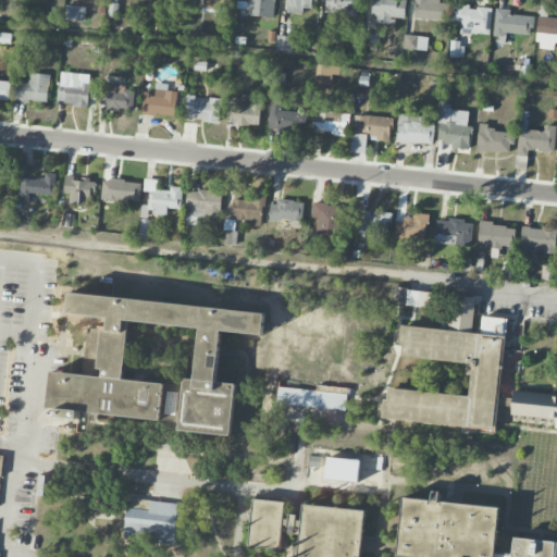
[(230,0),(202,0),(201,8),(220,10),(221,3),(230,4),(230,0)]
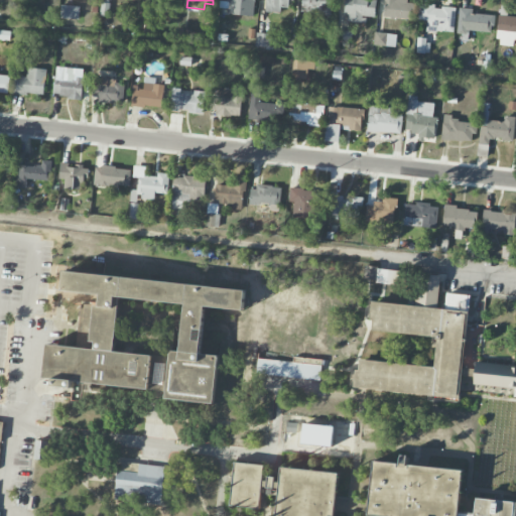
[(254,16),(254,0),(219,0),(219,14),(254,16)]
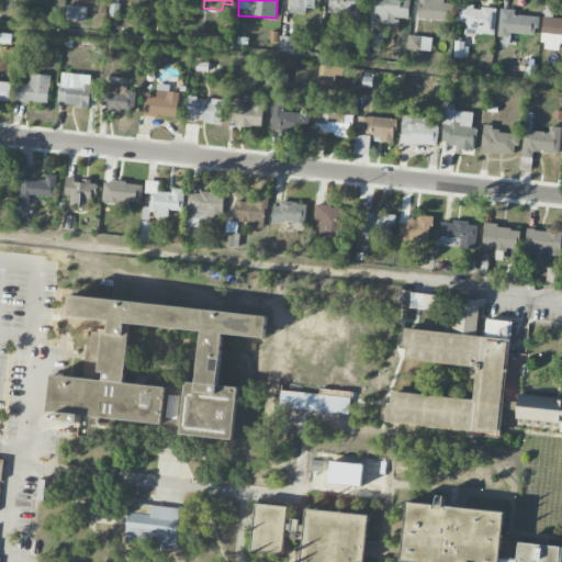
[(317,0),(290,0),(290,13),(306,13),(306,8),(317,9),(317,0)]
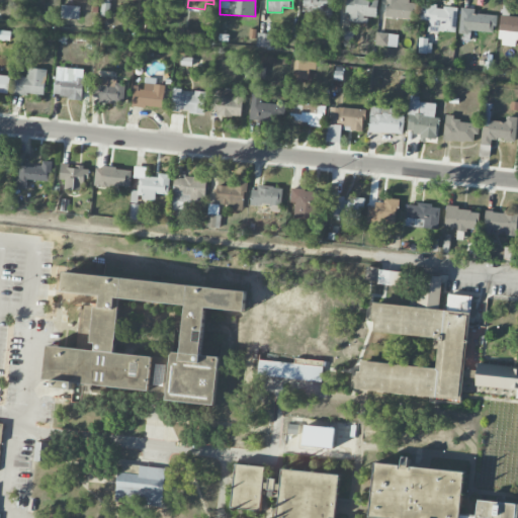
[(303,0),(303,13),(333,14),(333,0),(303,0)]
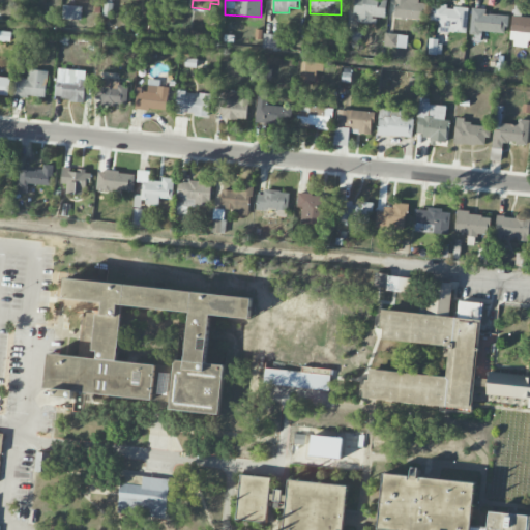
[(355,0),(353,22),(375,24),(376,17),(385,18),(386,0),(355,0)]
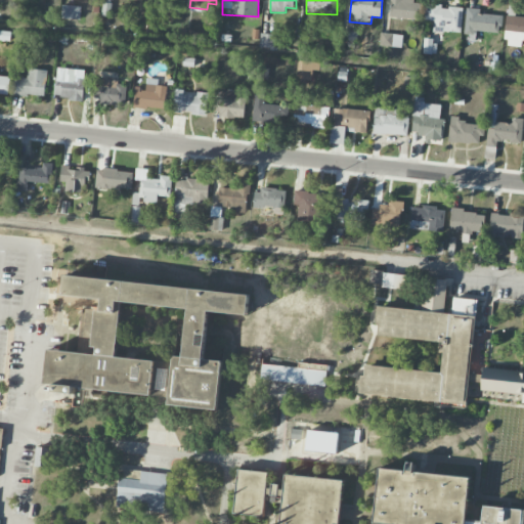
[(101,16),(111,16),(112,3),(102,2),(101,16)]
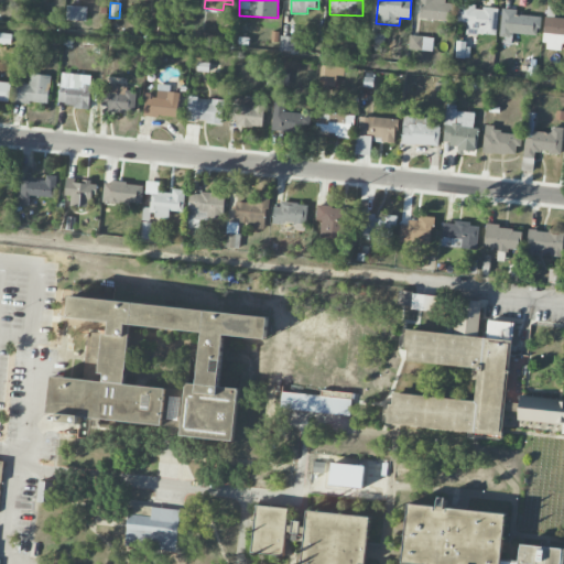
[(497,35),(498,9),(475,8),(475,4),(457,4),(457,22),(466,22),(466,34),(497,35)]
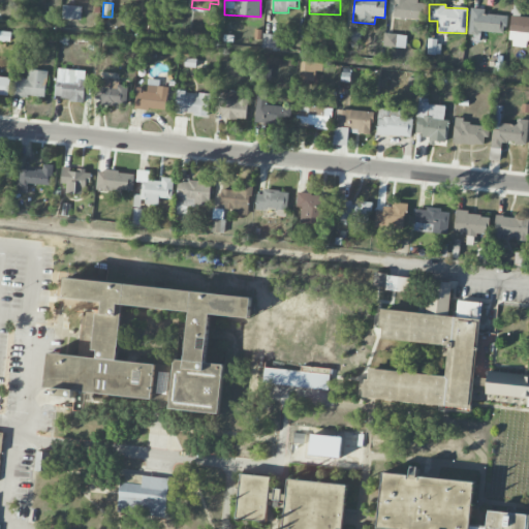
[(81,20),(82,6),(61,5),(60,19),(81,20)]
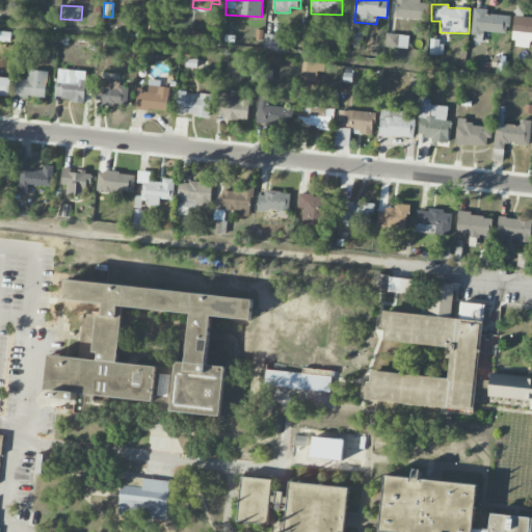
[(509,16),(486,14),(487,8),(473,8),(472,35),(483,35),(483,32),(508,33),(509,16)]
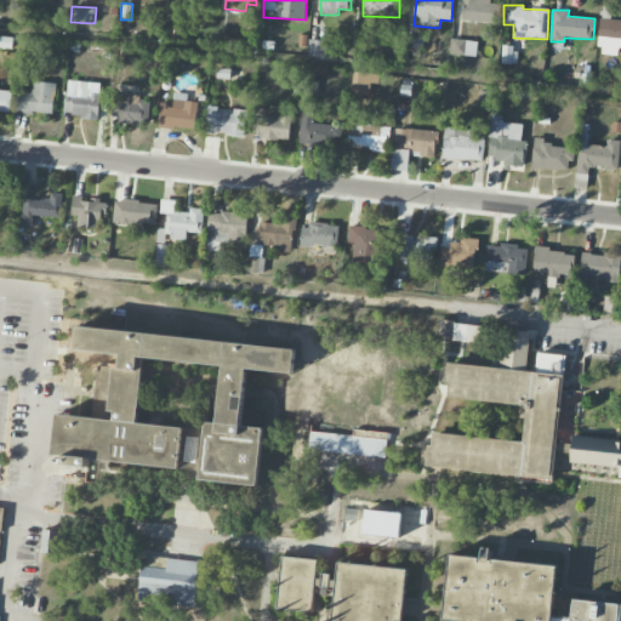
[(620,18),(600,17),(598,55),(617,56),(619,47),(620,47),(620,18)]
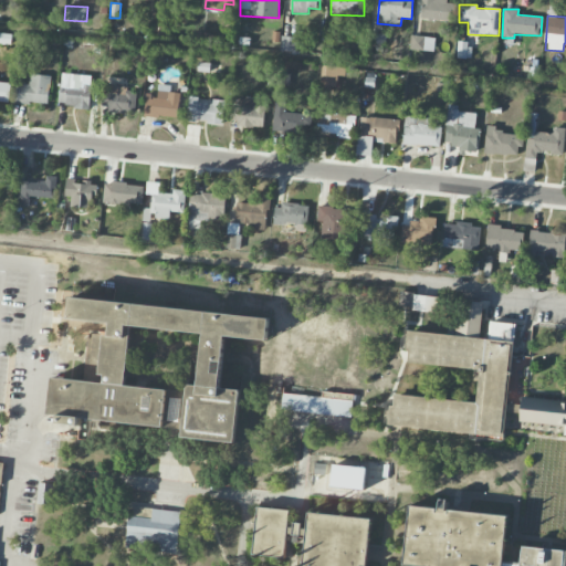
[(166,21),(154,20),(153,37),(165,38),(166,21)]
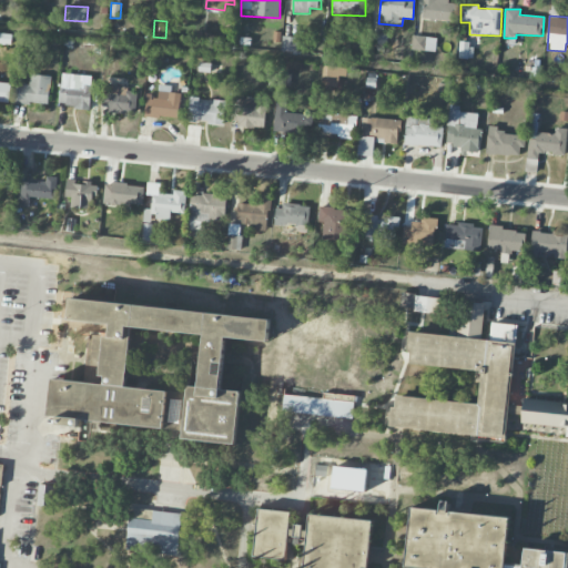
[(0,43),(11,44),(12,33),(0,33),(0,43)]
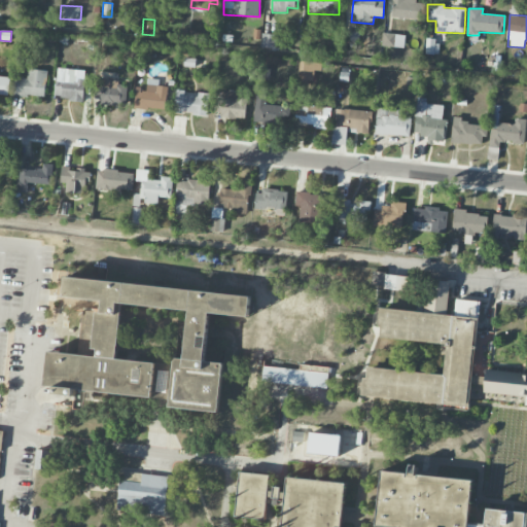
[(276,47),(276,34),(261,33),(260,47),(276,47)]
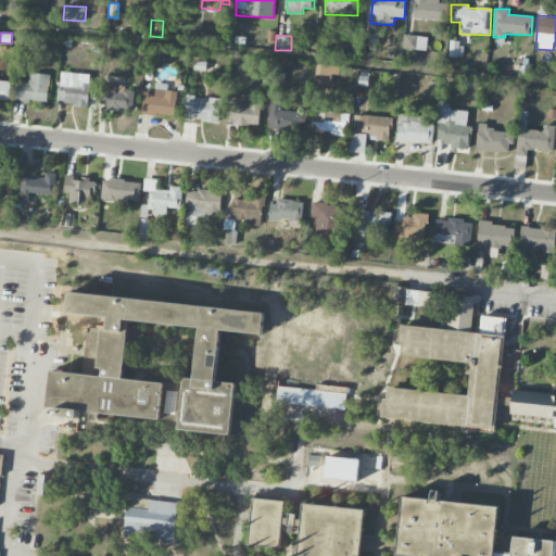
[(428,37),(404,35),(402,48),(426,51),(428,37)]
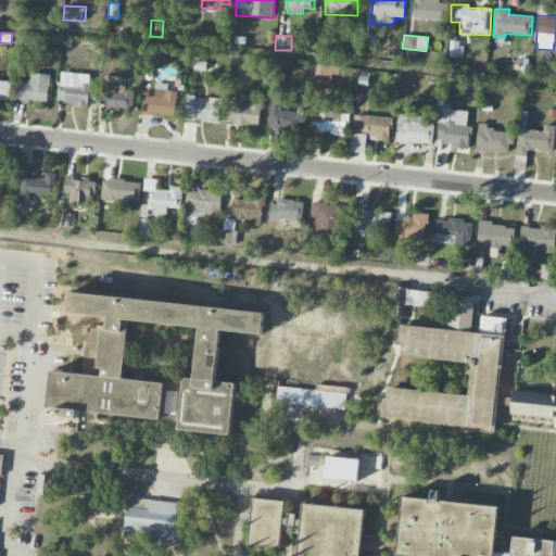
[(462,41),(450,41),(450,57),(460,58),(462,41)]
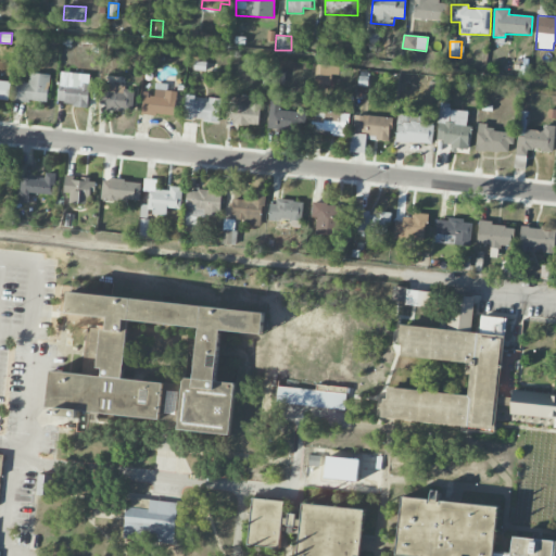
[(340,67),(317,64),(314,84),(331,86),(332,74),(339,75),(340,67)]
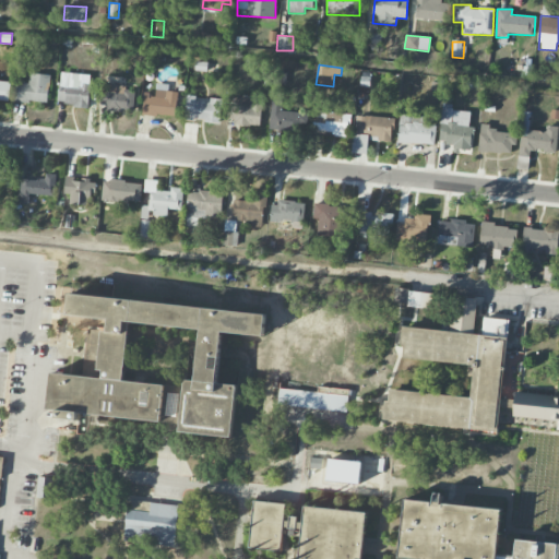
[(48,103),(49,74),(30,74),(28,84),(15,83),(14,102),(48,103)]
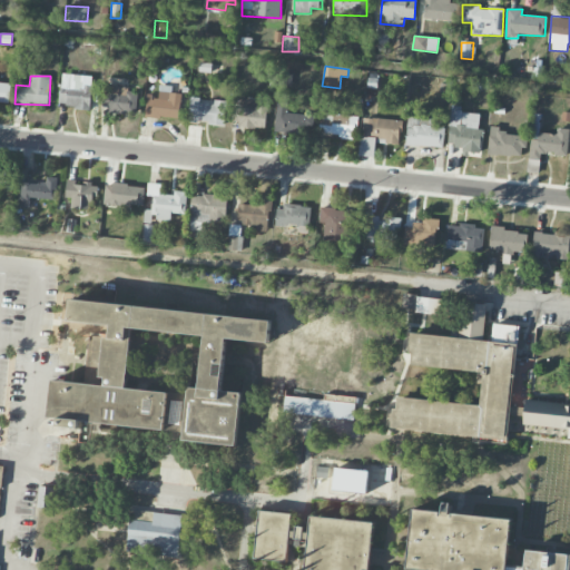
[(0,101),(9,102),(10,84),(0,82),(0,101)]
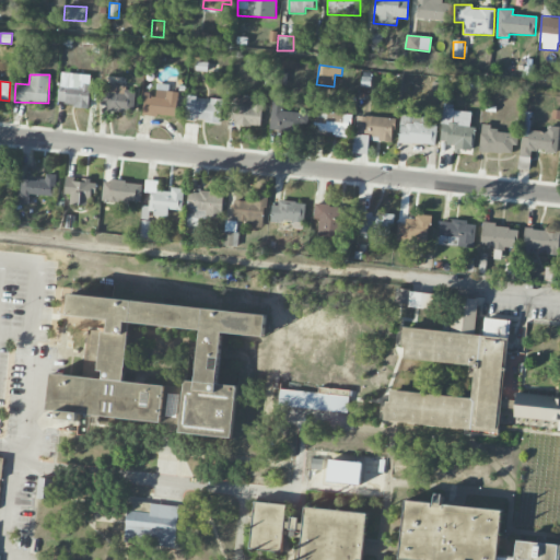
[(91,83),(73,82),(72,85),(59,84),(57,104),(89,107),(91,83)]
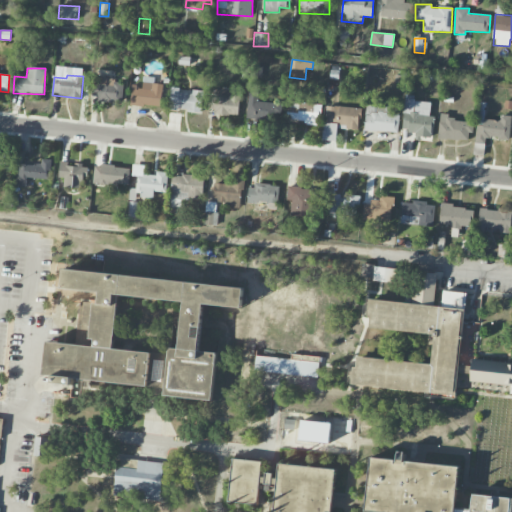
[(154,78),(143,76),(142,87),(132,86),(130,104),(161,107),(163,84),(154,83),(154,78)]
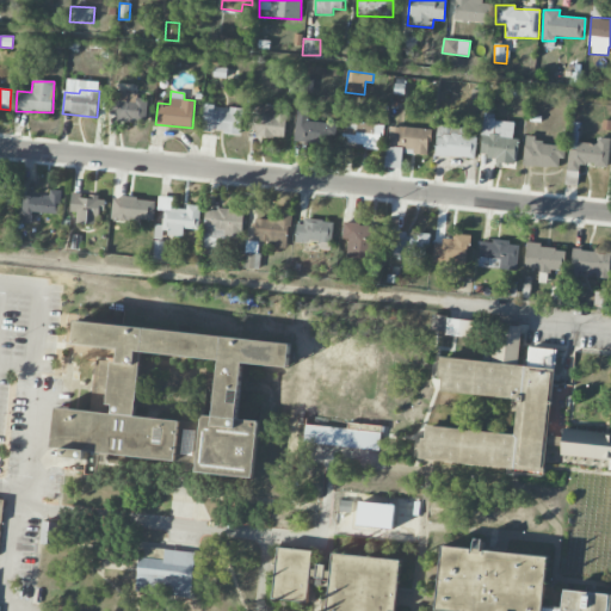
[(109,119),(146,121),(147,96),(110,94),(109,119)]
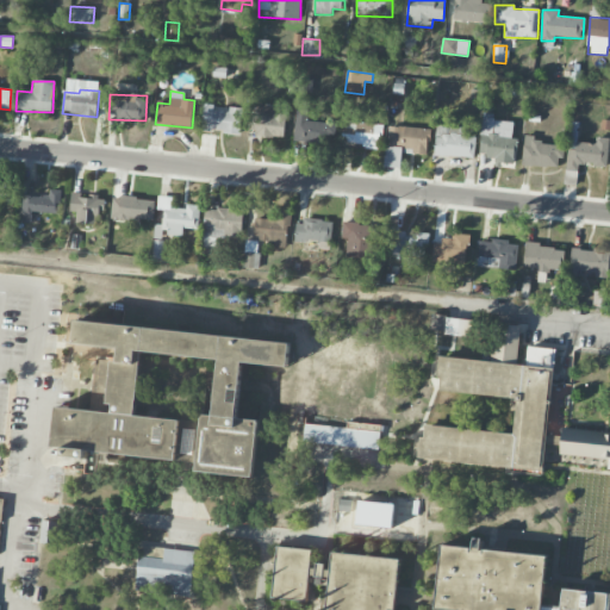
[(240,132),(242,107),(229,107),(229,111),(213,111),(213,105),(203,104),(201,131),(240,132)]
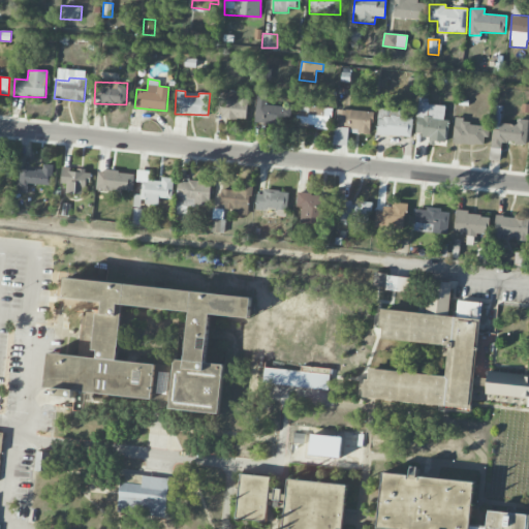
[(216,96),(215,117),(247,118),(247,98),(240,98),(240,91),(224,90),(224,96),(216,96)]
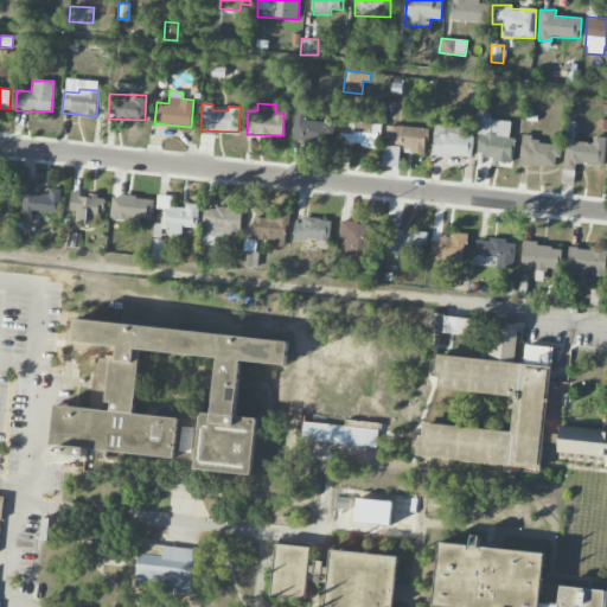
[(292,141),(323,145),(325,122),(306,120),(307,110),(295,109),(292,141)]
